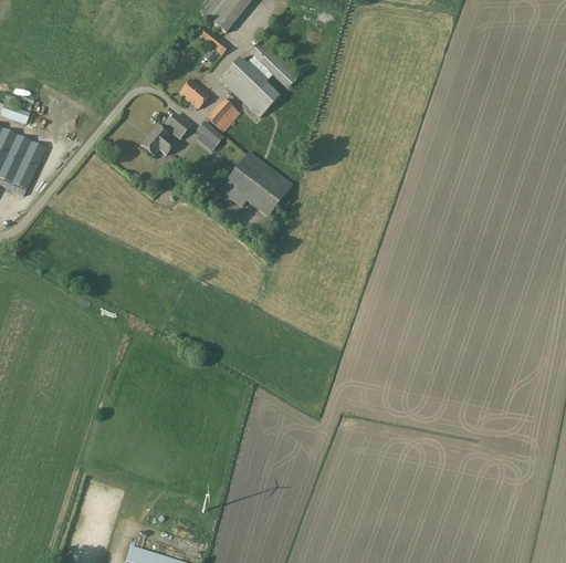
[(209,0),(200,11),(226,32),(252,0),(209,0)]
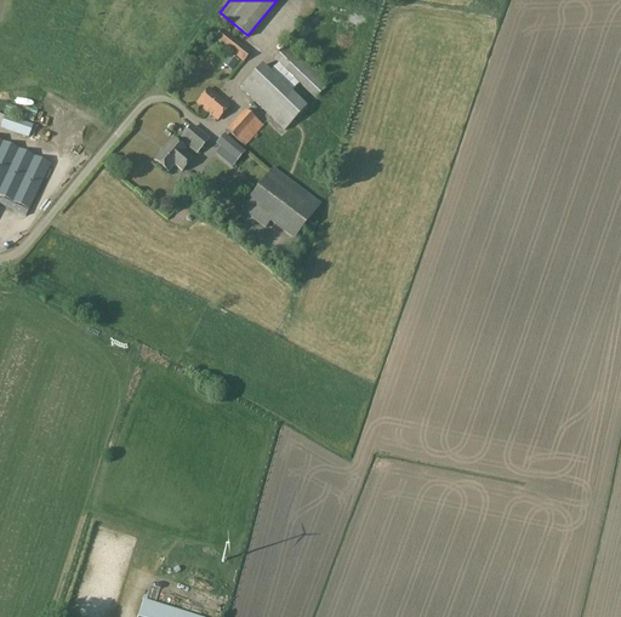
[(222,27),(217,33),(214,36),(221,44),(243,60),(251,50),(238,39),(222,27)]
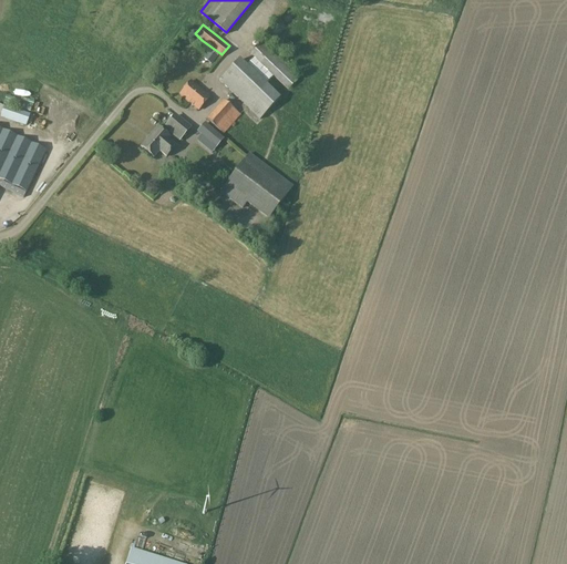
[(299,75),(261,39),(250,51),(254,55),(272,74),(288,88),(299,75)]
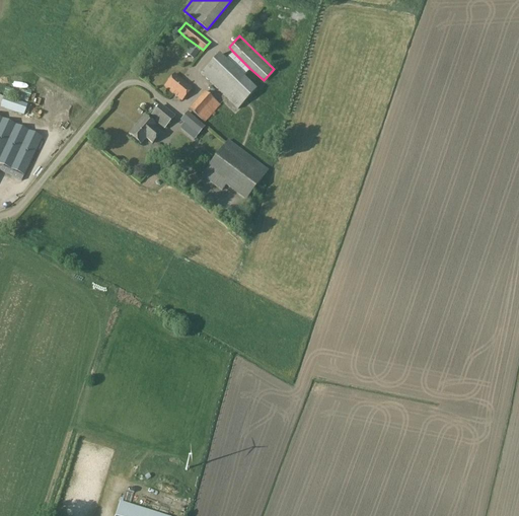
[(232,51),(225,58),(243,74),(249,68),(232,51)]
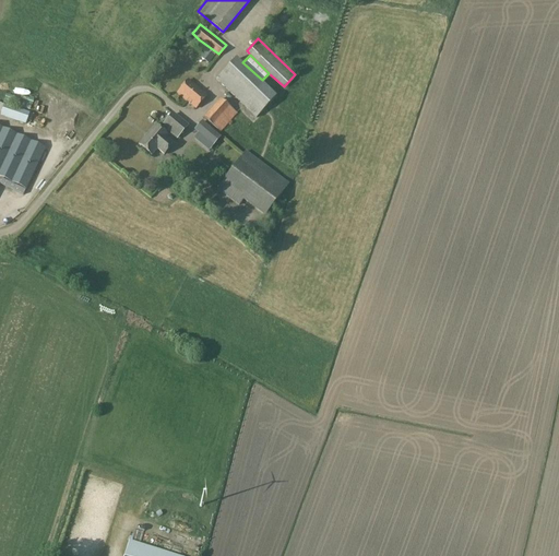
[(236,56),(215,78),(257,116),(276,94),(262,80),(242,62),(236,56)]
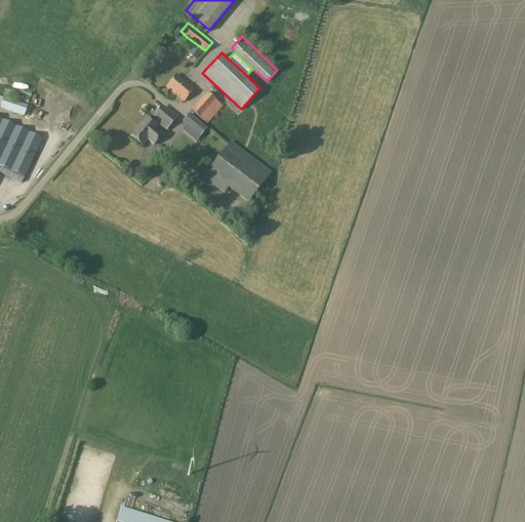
[(194,87),(176,73),(166,85),(184,99),(194,87)]
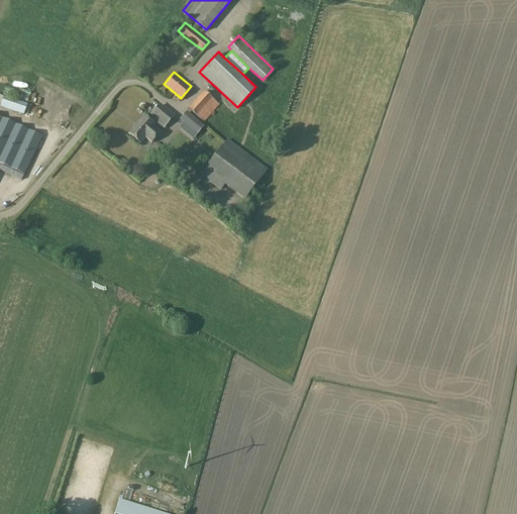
[(203,89),(188,106),(202,119),(218,102),(203,89)]
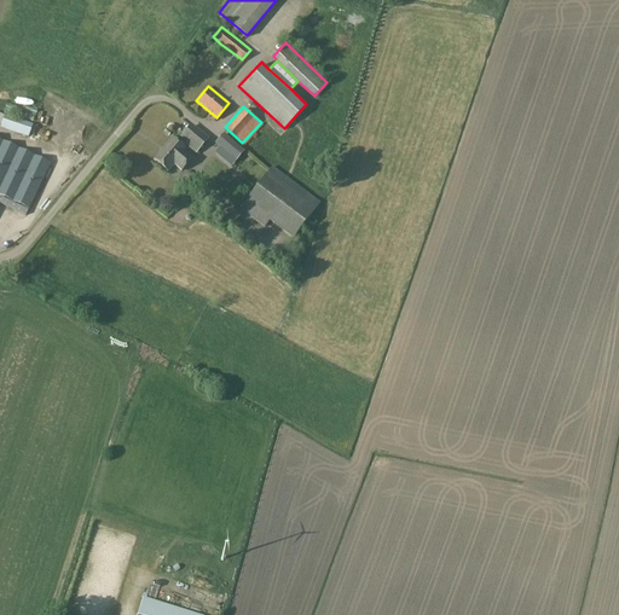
[(0,125),(28,134),(33,122),(4,112),(0,123),(0,125)]
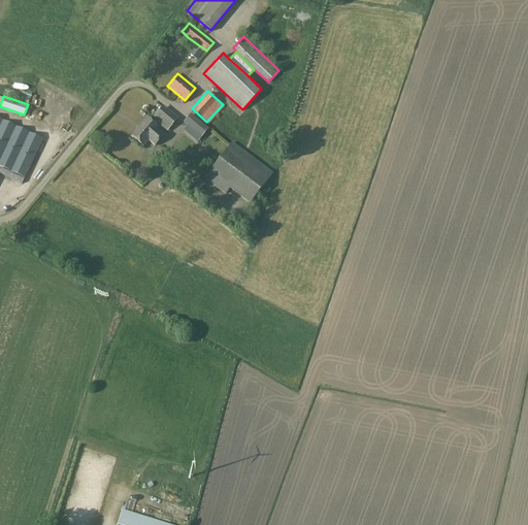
[(177,117),(162,104),(153,115),(157,119),(156,120),(167,129),(171,124),(177,117)]
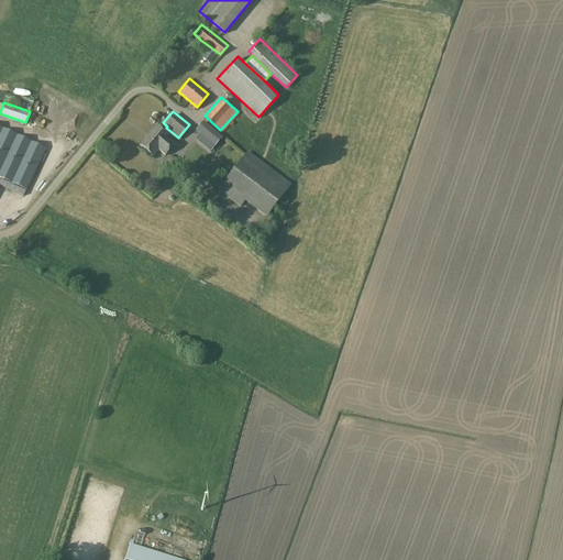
[(196,129),(214,144),(222,135),(203,120),(196,129)]
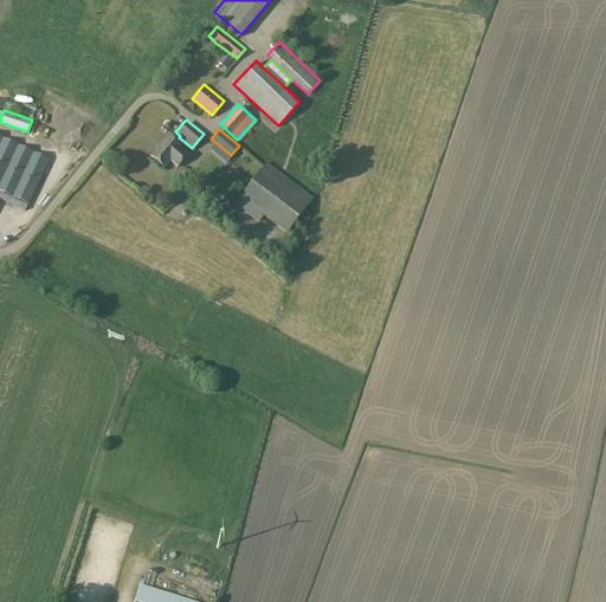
[(168,133),(150,153),(163,164),(169,157),(178,164),(187,153),(180,147),(181,144),(168,133)]
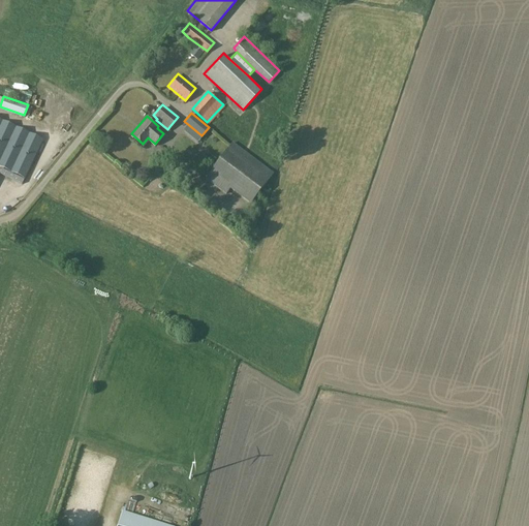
[(0,119),(0,164),(24,175),(40,137),(0,119)]
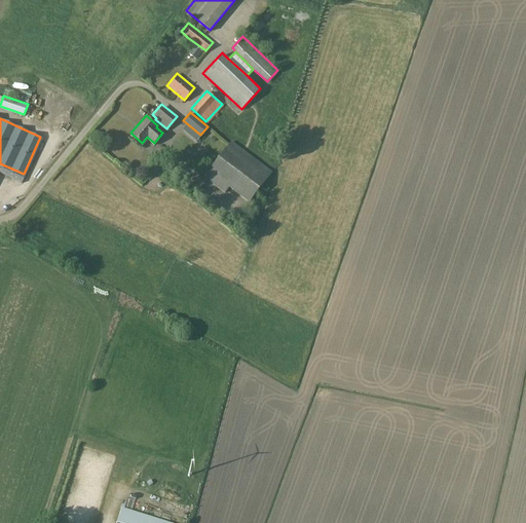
[(86,147),(96,148),(97,141),(87,140),(86,147)]
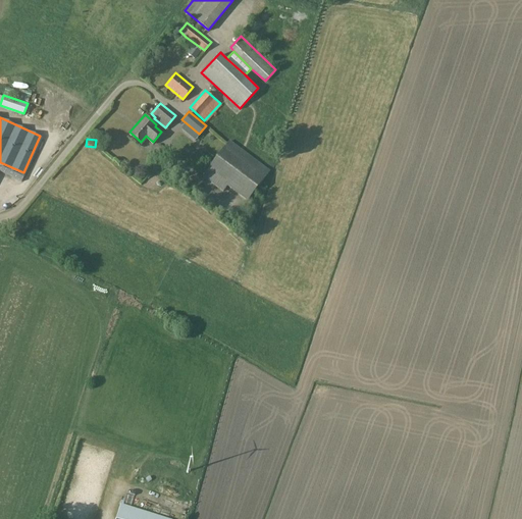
[(225,185),(247,200),(269,169),(229,139),(203,173),(223,189),(225,185)]
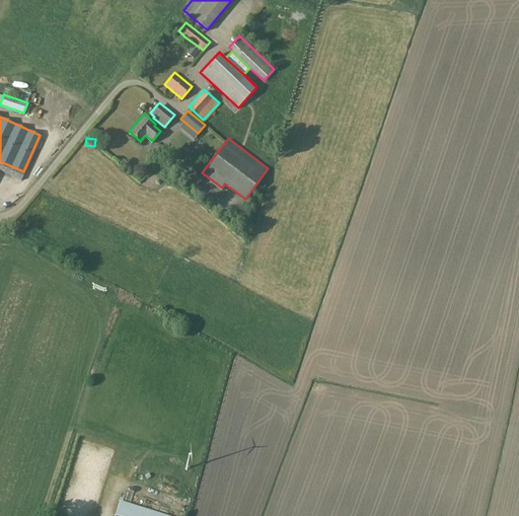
[(120,500),(115,515),(169,515),(170,515),(120,500)]
